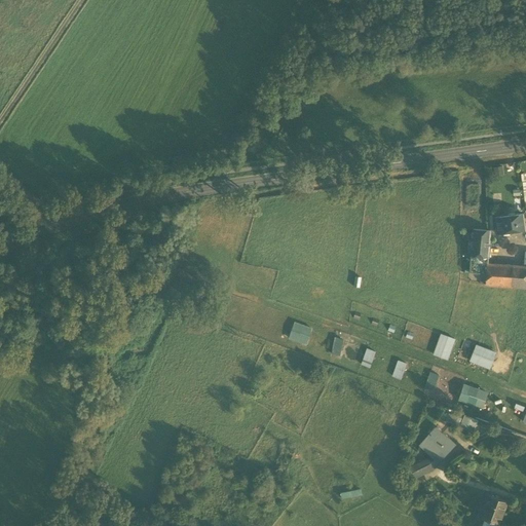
[(503,166),(493,167),(494,177),(504,176),(503,166)]
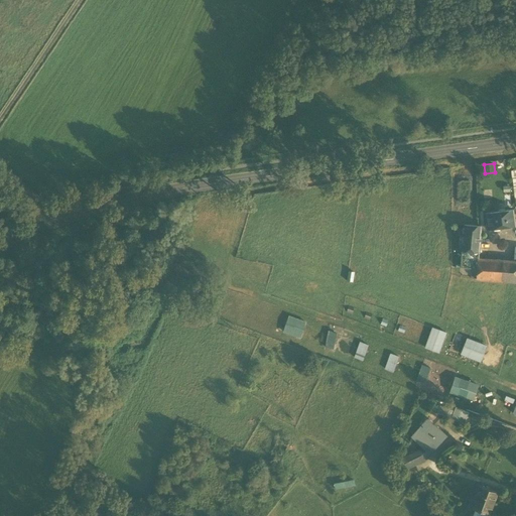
[(485,214),(487,230),(515,226),(513,211),(510,211),(485,214)]
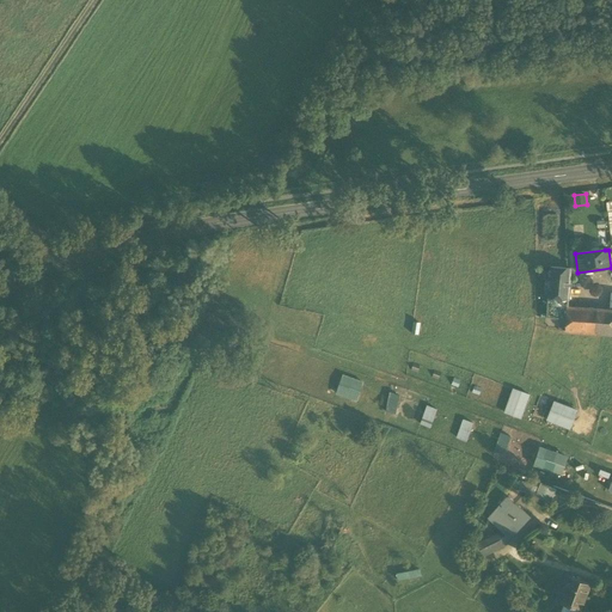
[(548,307),(567,308),(567,307),(568,307),(570,269),(550,268),(548,307)]
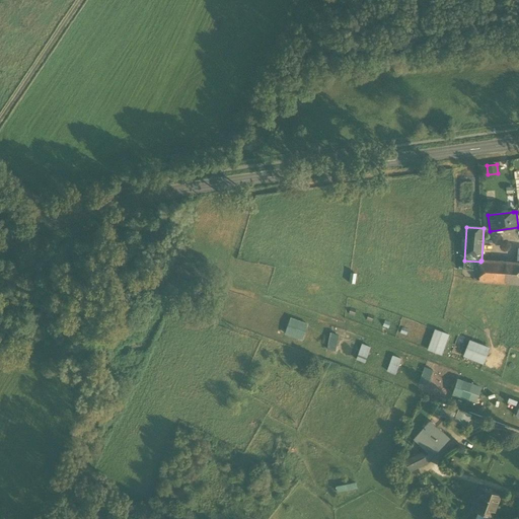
[(463,270),(479,271),(480,262),(464,261),(463,270)]
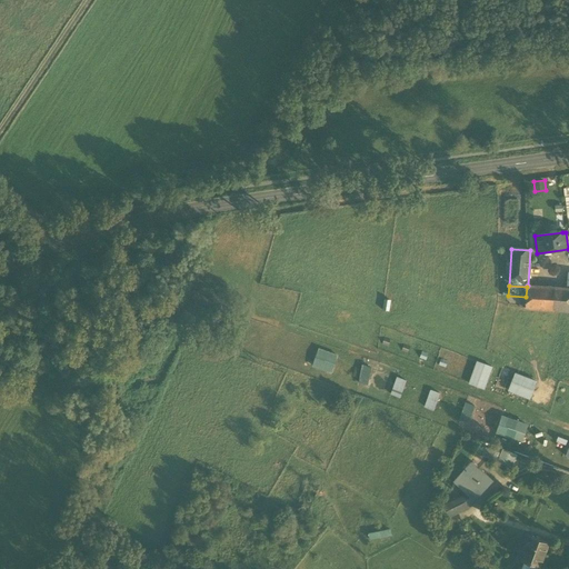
[(525,309),(568,311),(568,289),(567,289),(528,286),(527,286),(527,287),(526,297),(525,309)]
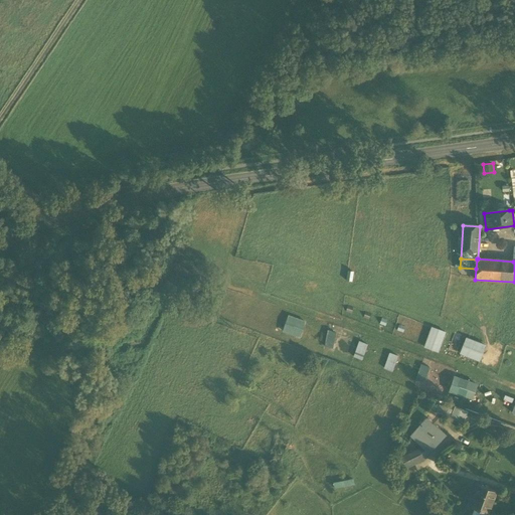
[(282,331),(299,337),(305,321),(288,315),(287,317),(282,331)]
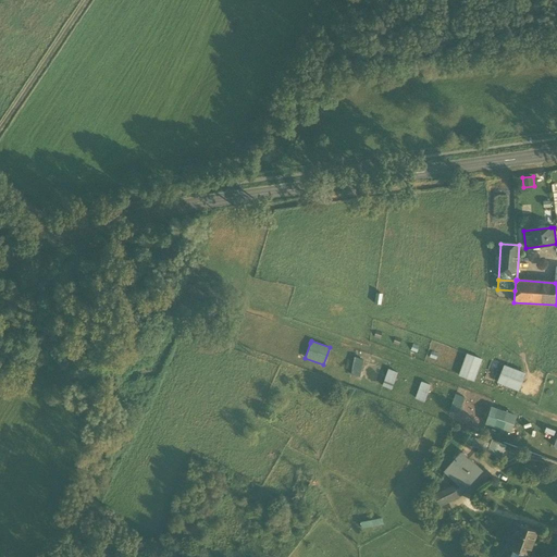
[(458,375),(473,381),(482,358),(467,353),(458,375)]
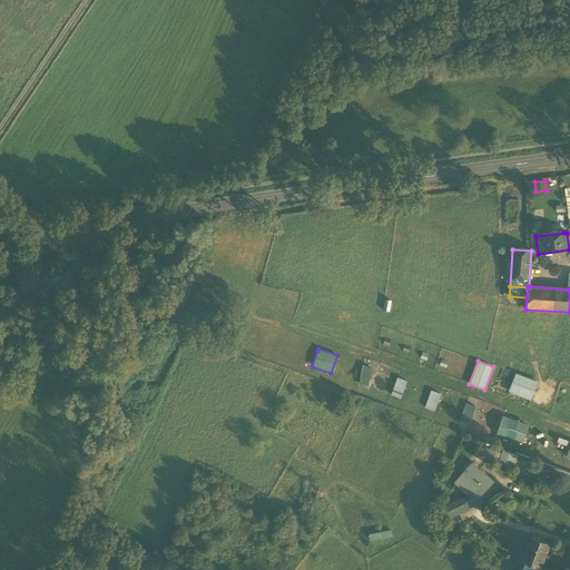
[(359,383),(366,386),(370,369),(363,366),(359,383)]
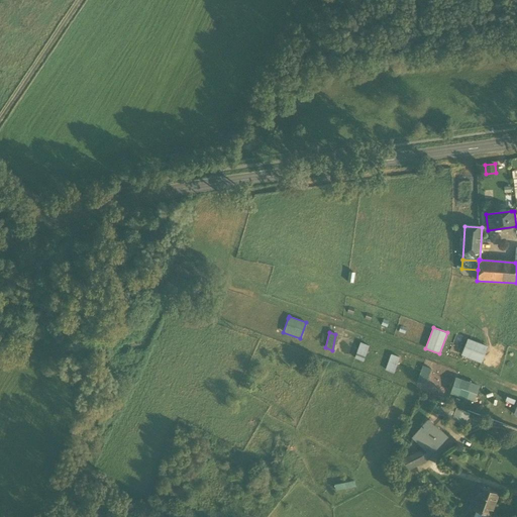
[(461,355),(482,363),(488,346),(467,339),(461,355)]
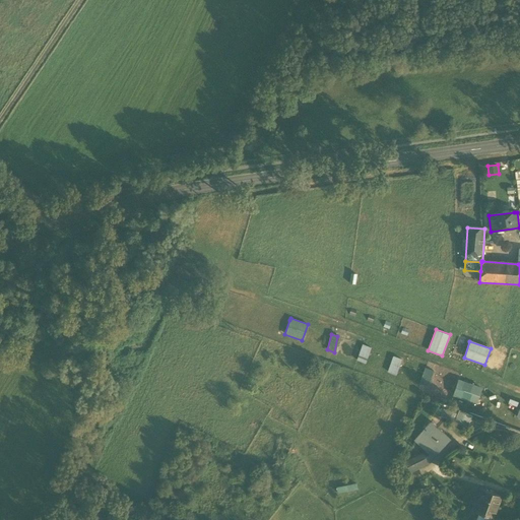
[(358,361),(366,364),(371,347),(364,344),(358,361)]
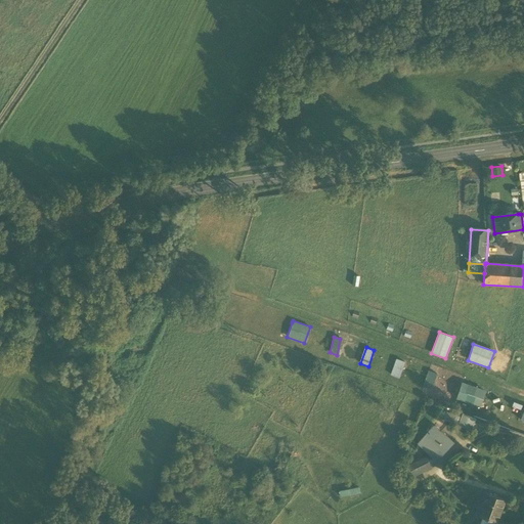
[(390,376),(398,379),(404,361),(396,358),(390,376)]
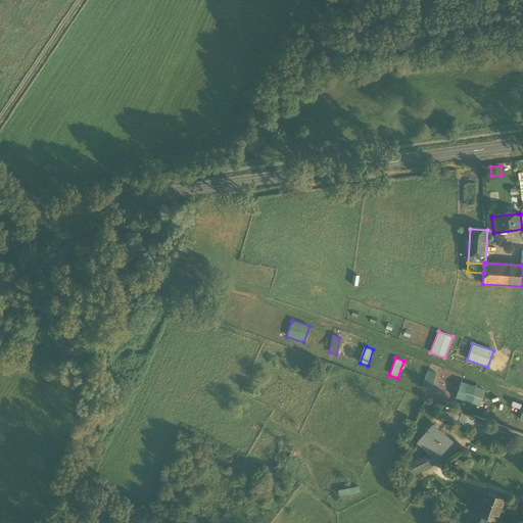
[(421,387),(431,390),(437,373),(427,370),(421,387)]
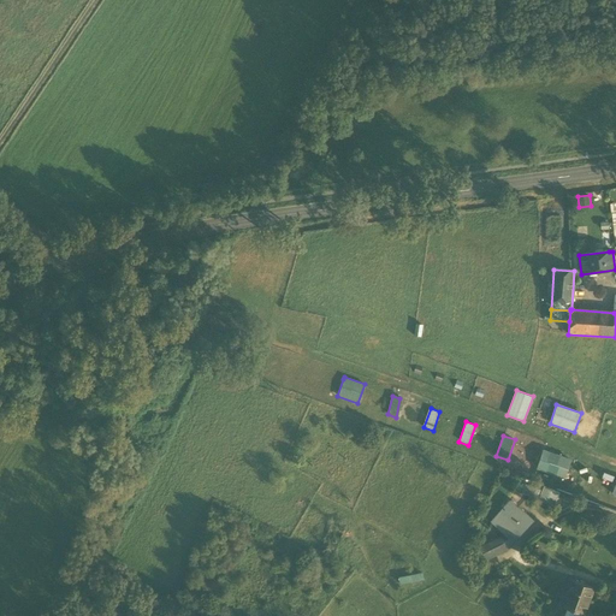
[(537,468),(564,478),(570,460),(544,450),(537,468)]
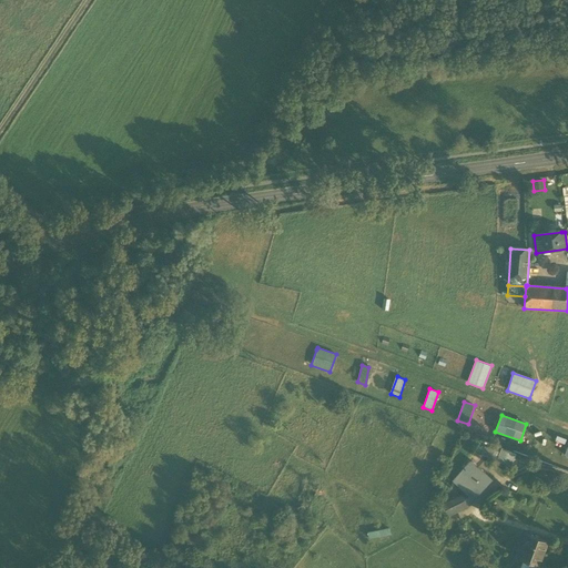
[(537,442),(547,445),(550,434),(540,430),(537,442)]
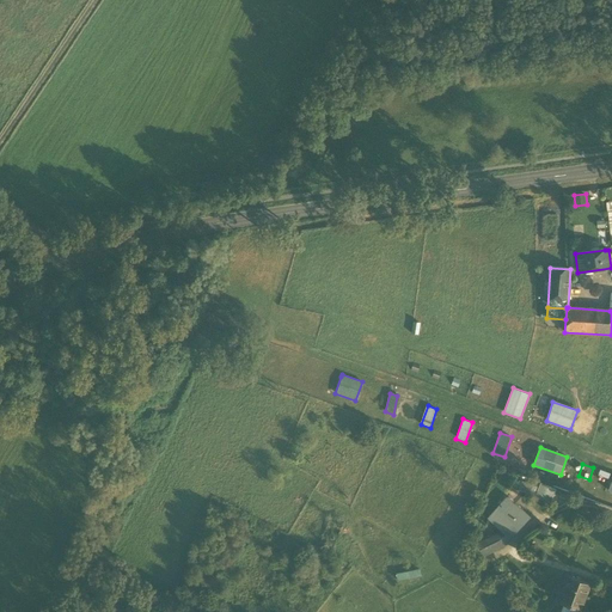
[(538,481),(534,490),(550,496),(554,487),(538,481)]
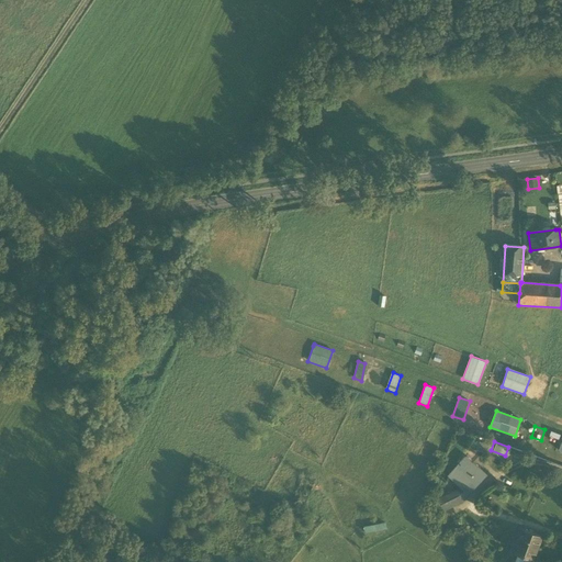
[(489,457),(491,450),(478,446),(475,452),(489,457)]
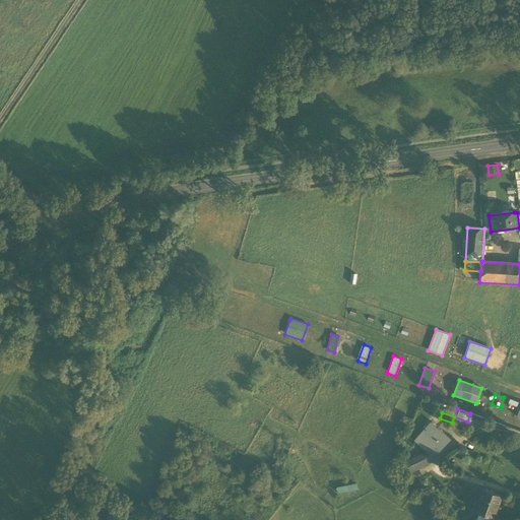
[(427,452),(434,458),(451,439),(432,423),(414,441),(427,452)]
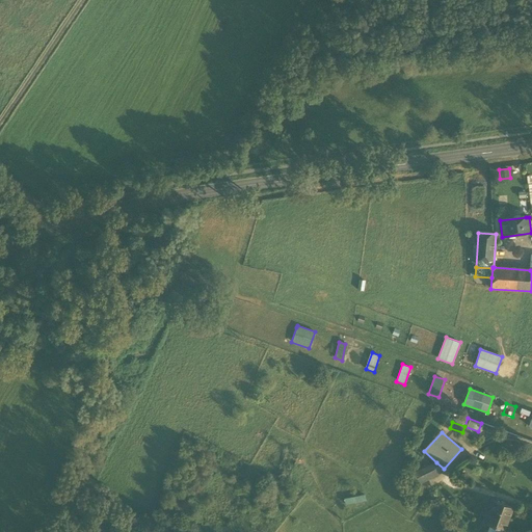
[(410,476),(416,486),(437,475),(444,469),(436,462),(410,476)]
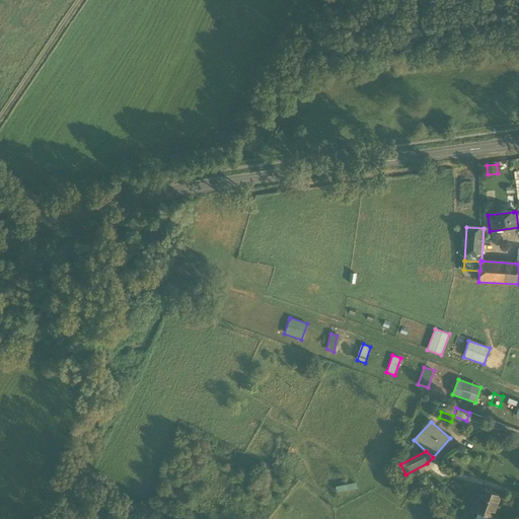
[(182,463),(192,467),(195,460),(186,456),(182,463)]
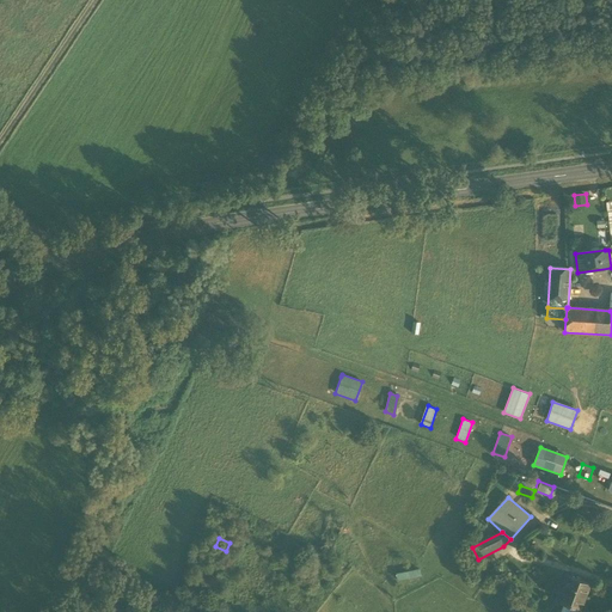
[(398,577),(403,588),(420,580),(415,569),(398,577)]
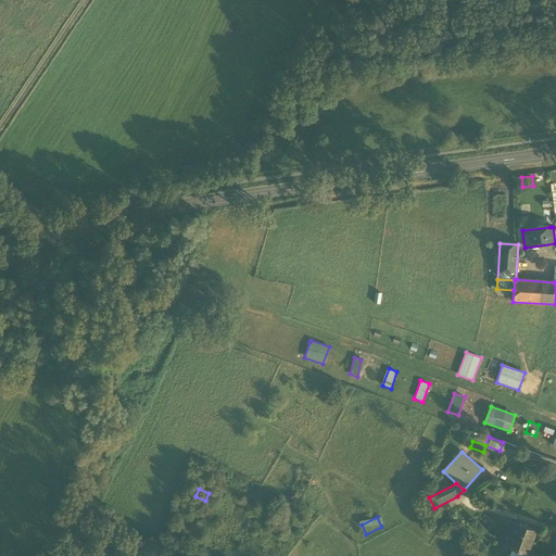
[(508,546),(527,554),(535,531),(517,525),(508,546)]
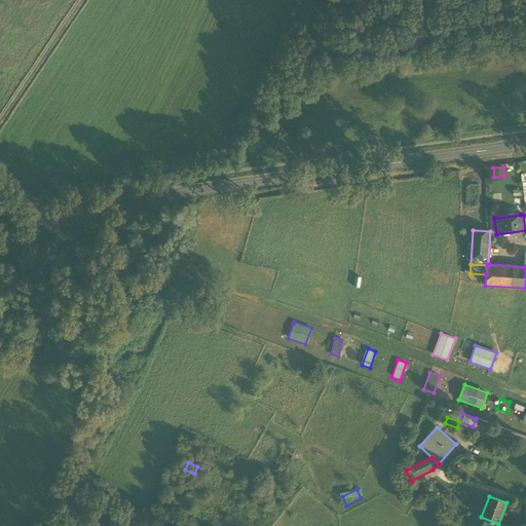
[(166,514),(176,518),(179,511),(170,506),(166,514)]
